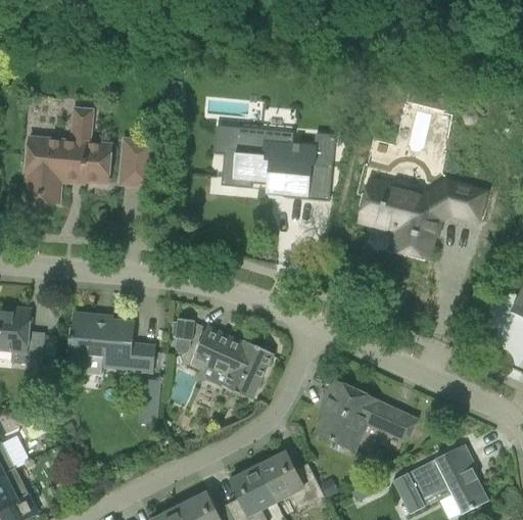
[(171,80),(170,98),(180,98),(182,80),(171,80)]
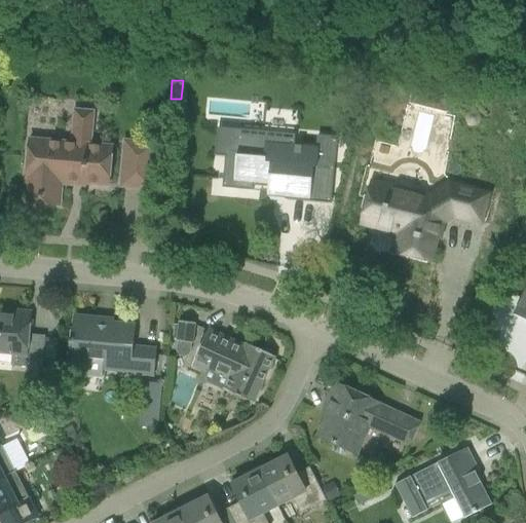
[(414,86),(411,101),(447,110),(451,96),(414,86)]
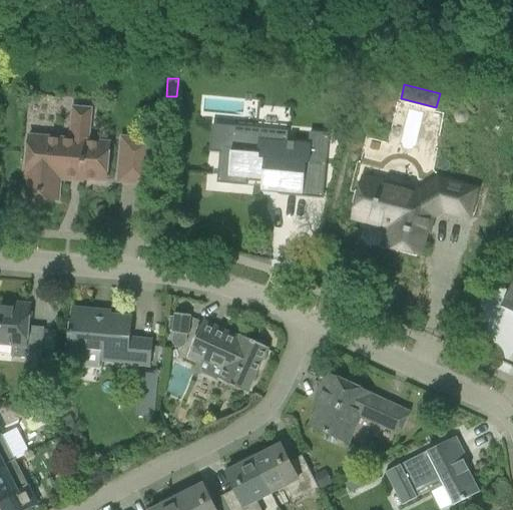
[(208,151),(219,152),(230,153),(230,149),(232,149),(234,129),(286,134),(287,128),(211,122),(208,151)]
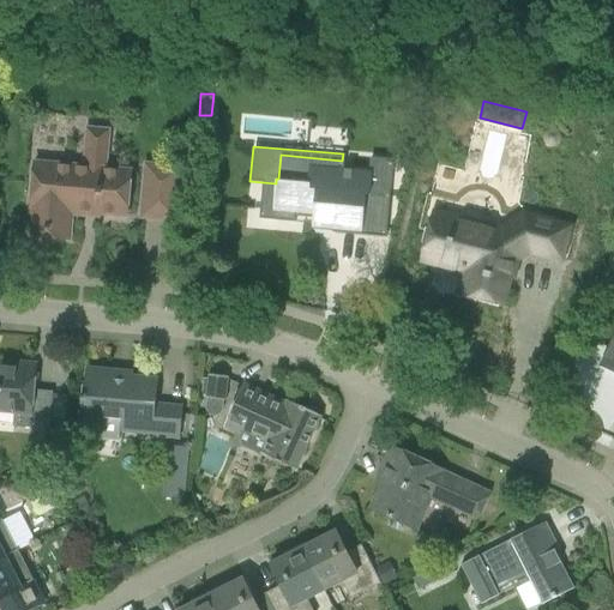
[(263,182),(260,218),(295,221),(296,211),(333,215),(333,227),(361,229),(365,193),(390,195),(392,157),(373,155),(371,171),(342,169),(342,161),(311,158),(281,155),(278,179),(276,179),(276,182),(276,183),(263,182)]
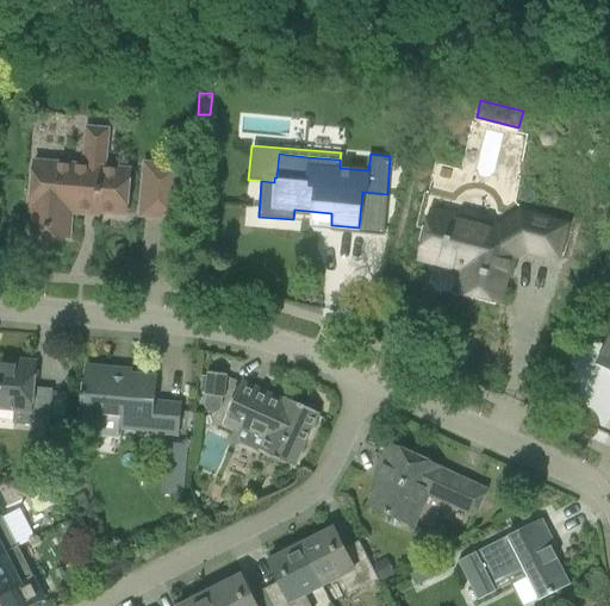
[(35,158),(32,179),(30,202),(33,202),(31,231),(67,235),(69,206),(125,211),(129,168),(35,158)]
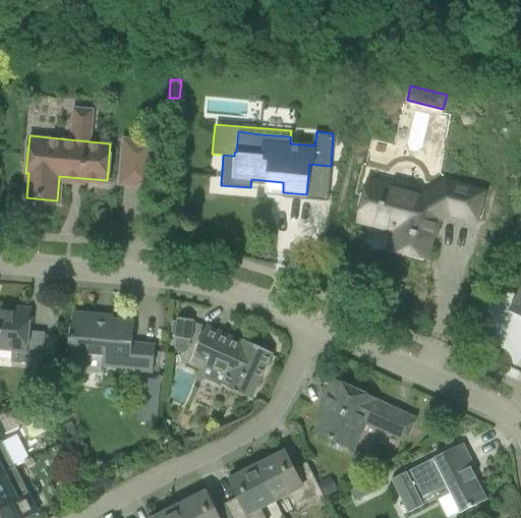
[(120,182),(148,184),(152,140),(123,138),(120,182)]
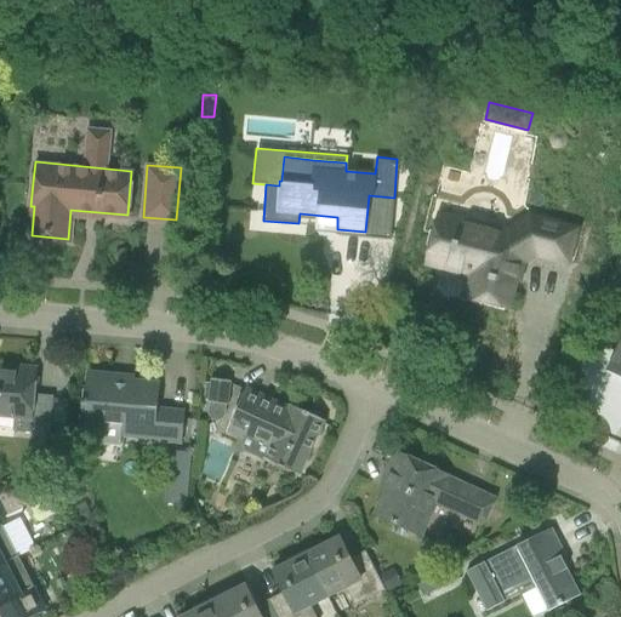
[(391,234),(394,198),(369,195),(365,232),(391,234)]
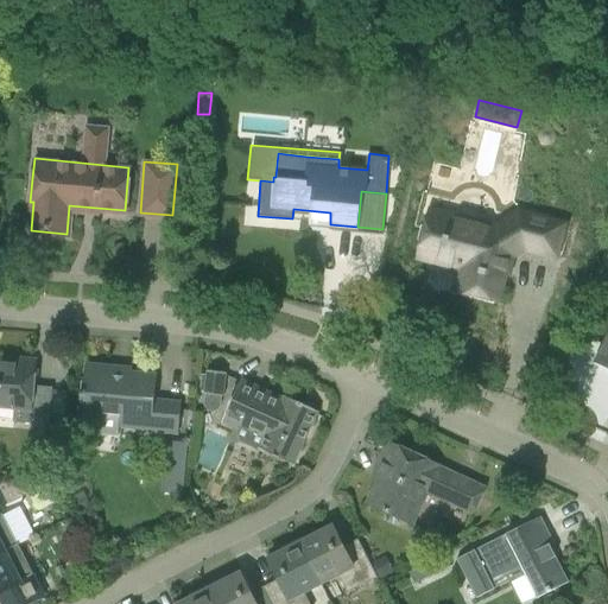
[(431,209),(425,231),(419,255),(461,265),(456,287),(498,298),(510,252),(524,242),(556,250),(562,223),(519,213),(495,226),(431,209)]
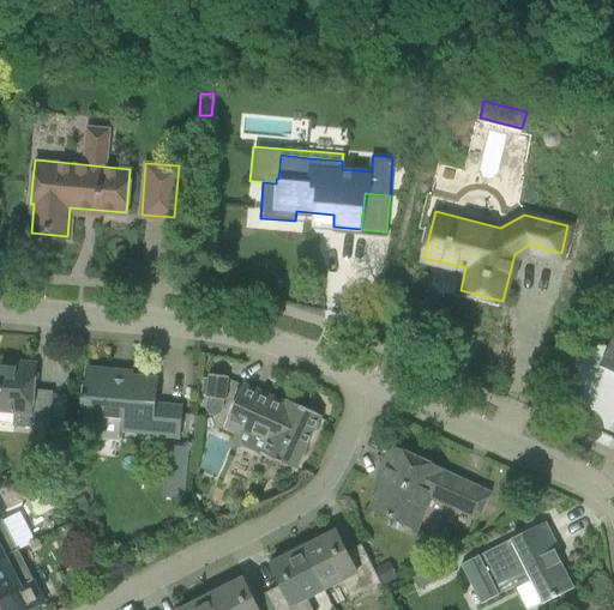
[(613,336),(612,342),(602,363),(613,368),(613,336)]
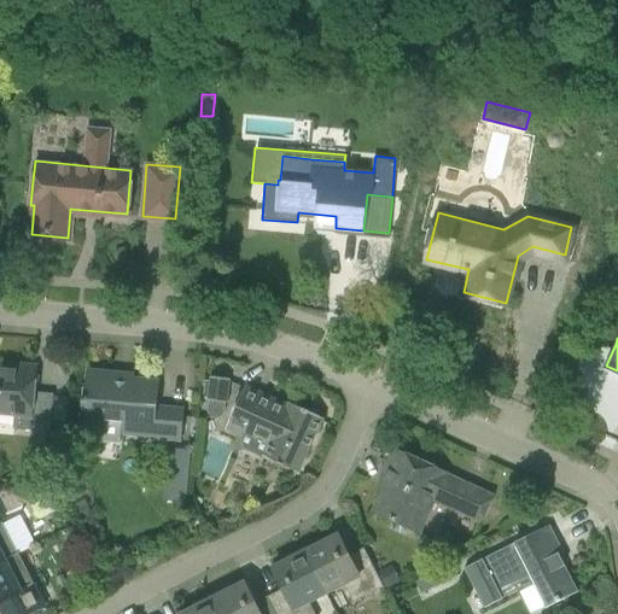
[(13,427),(19,427),(51,430),(54,391),(35,390),(38,364),(10,362),(10,367),(0,366),(0,410),(15,413),(13,427)]
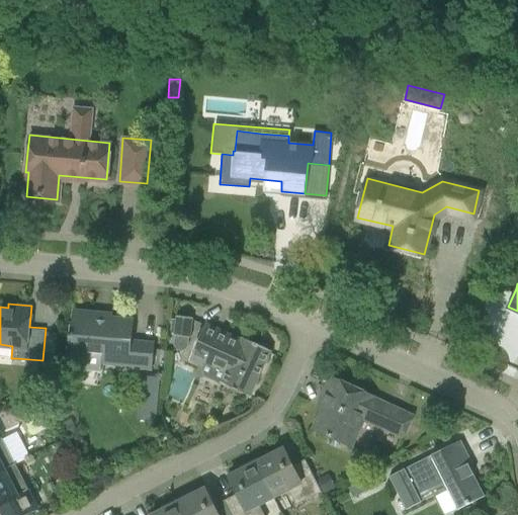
[(73,310),(71,330),(69,350),(102,353),(101,361),(127,364),(127,367),(150,369),(153,341),(128,339),(131,319),(96,316),(96,312),(73,310)]
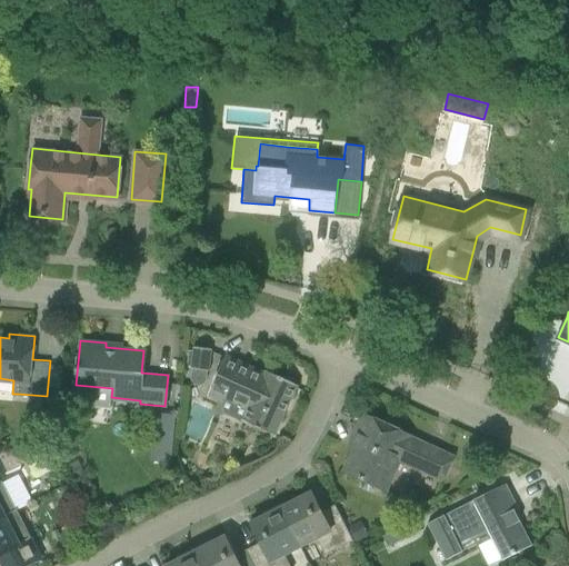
[(192,345),(190,368),(191,368),(190,377),(192,380),(195,383),(200,384),(203,381),(206,378),(207,369),(209,369),(211,347),(192,345)]
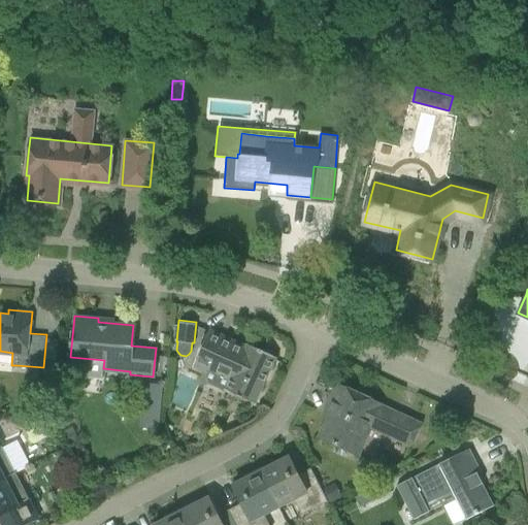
[(200,348),(193,365),(205,371),(205,372),(208,383),(221,388),(223,388),(237,394),(256,402),(276,357),(246,343),(244,348),(224,338),(225,335),(208,329),(200,348)]
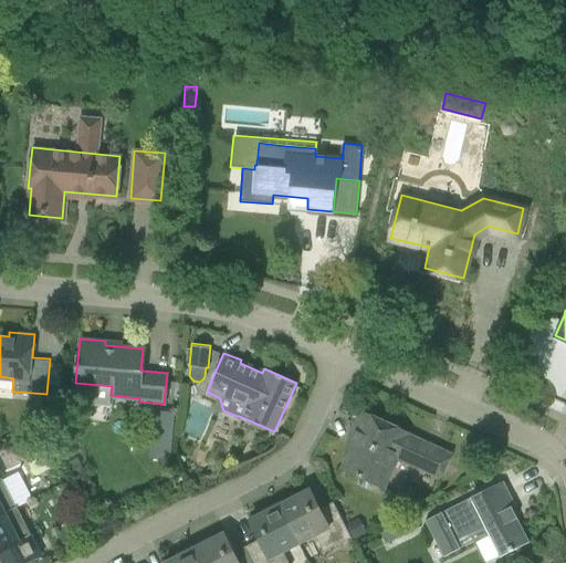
[(153,410),(148,458),(170,459),(174,412),(153,410)]
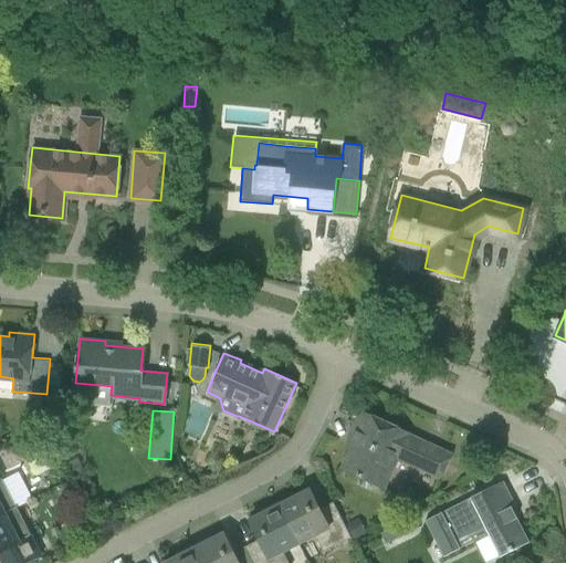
[(354,439),(341,467),(360,477),(381,487),(384,483),(390,468),(396,456),(440,476),(441,476),(450,456),(407,436),(408,434),(360,412),(348,437),(354,439)]
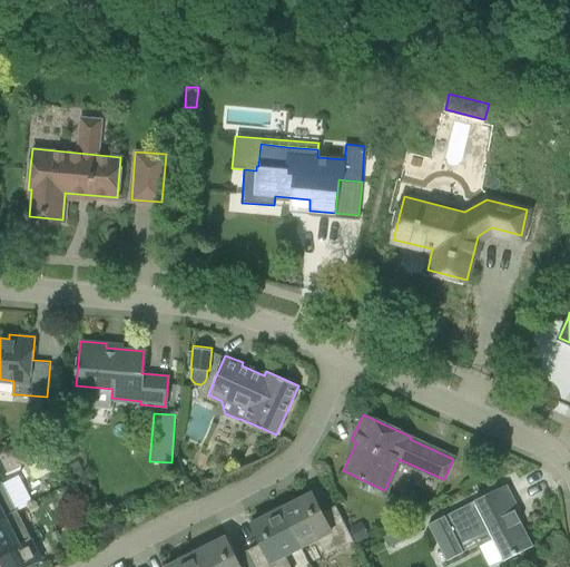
[(0,516),(17,508),(0,476),(0,516)]
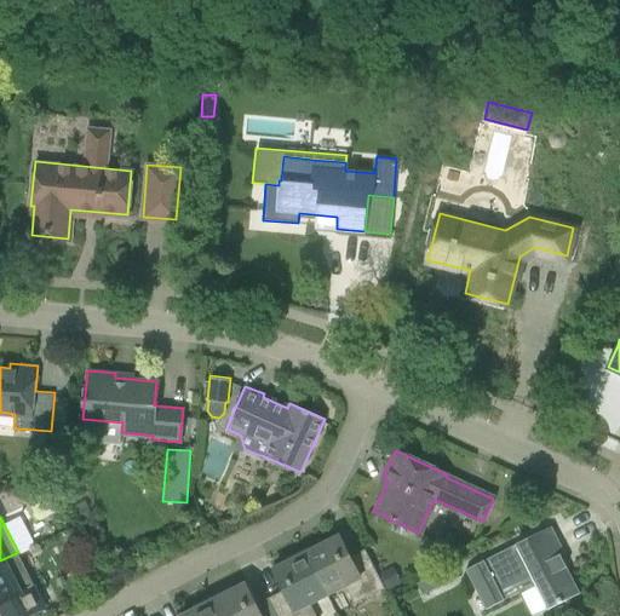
[(528,536),(465,569),(484,608),(503,599),(499,589),(530,574),(533,577),(538,587),(547,608),(556,604),(578,593),(558,554),(563,552),(550,525),(528,536)]
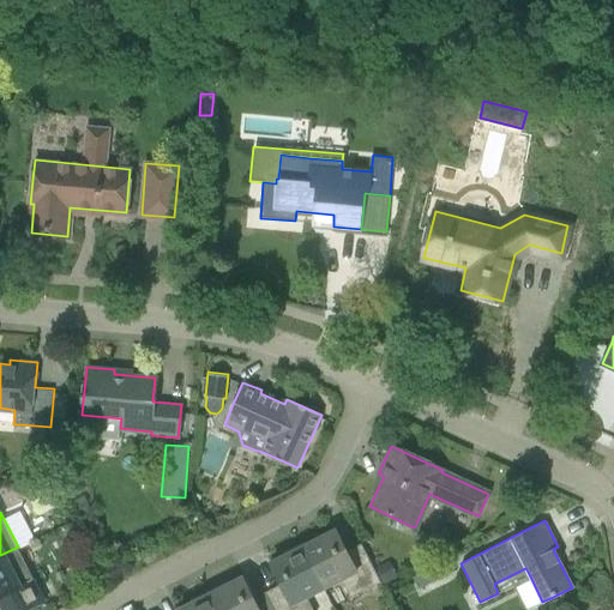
[(319,532),(301,541),(324,585),(339,577),(349,596),(380,580),(365,549),(350,556),(336,527),(320,536),(319,532)]
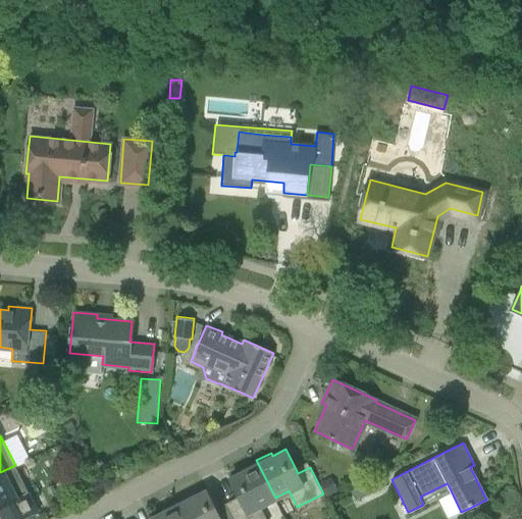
[(243,501),(231,507),(237,518),(265,518),(259,506),(275,498),(256,460),(242,468),(244,471),(230,477),(243,501)]
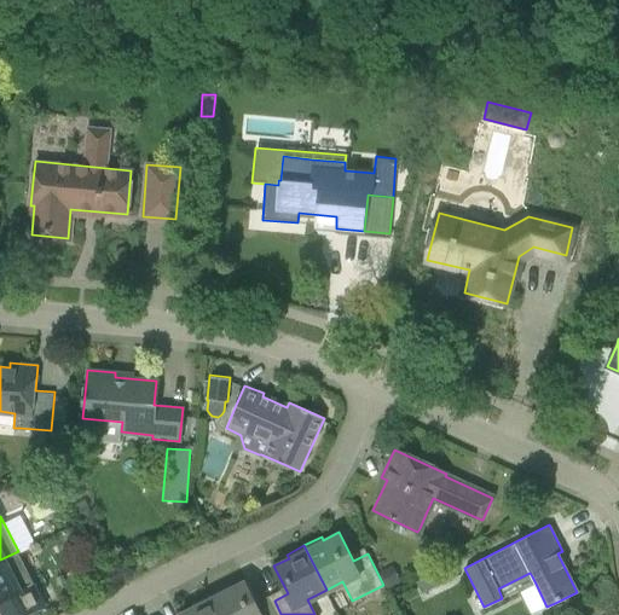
[(18,551),(0,560),(0,607),(4,614),(25,614),(45,605),(18,551)]
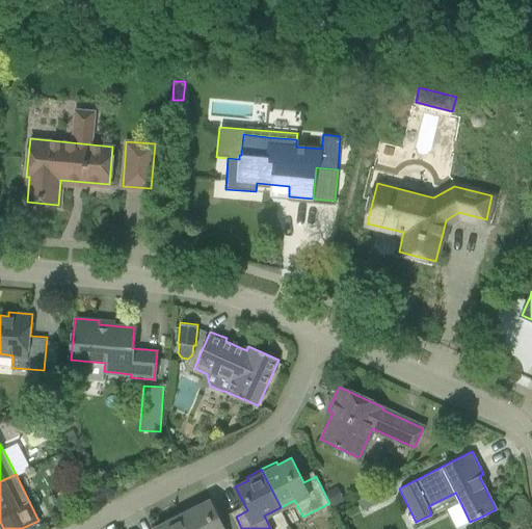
[(337,485),(325,492),(333,505),(344,500),(337,485)]
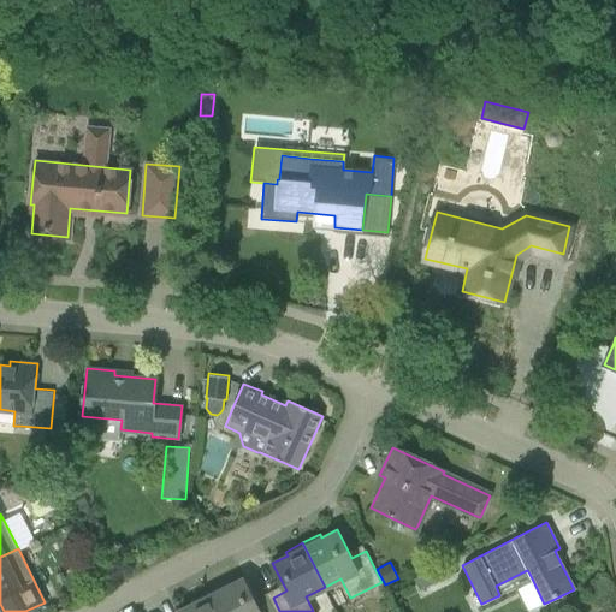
[(431,569),(413,578),(419,590),(437,581),(431,569)]
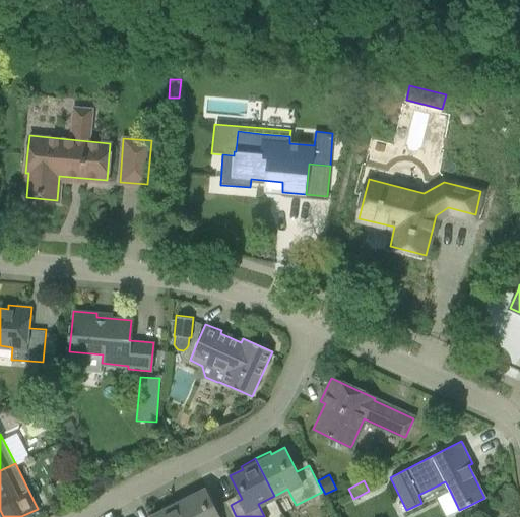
[(192,492),(178,499),(186,516),(236,516),(231,505),(218,511),(207,488),(193,495),(192,492)]
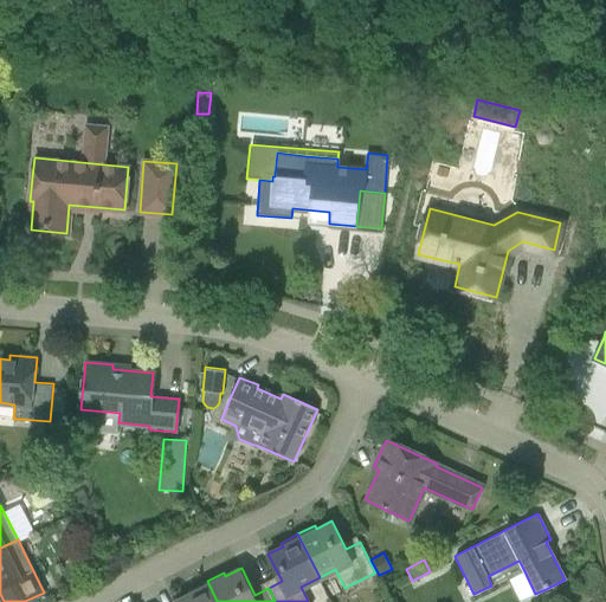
[(192,593),(176,601),(217,601),(207,581),(189,589),(192,593)]
